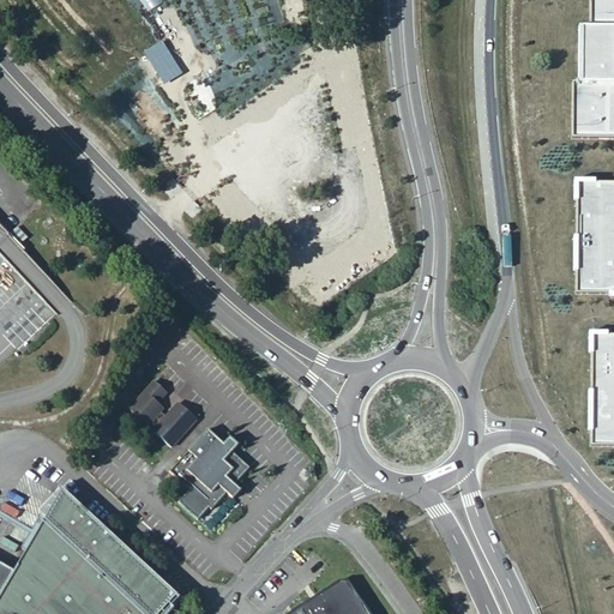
[(571,139),(613,138),(613,0),(589,0),(590,28),(581,28),(581,83),(572,83),(571,139)]
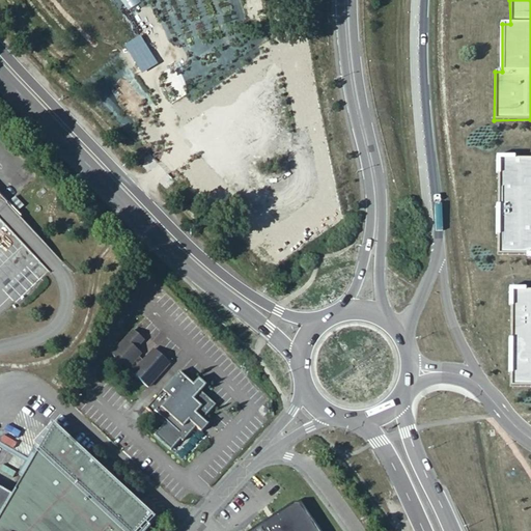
[(530,159),(498,159),(498,254),(530,254),(530,159)]
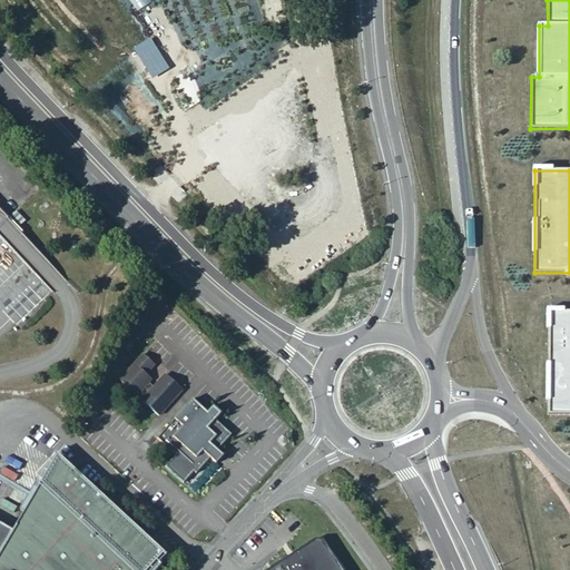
[(569,414),(569,312),(549,312),(548,414),(569,414)]
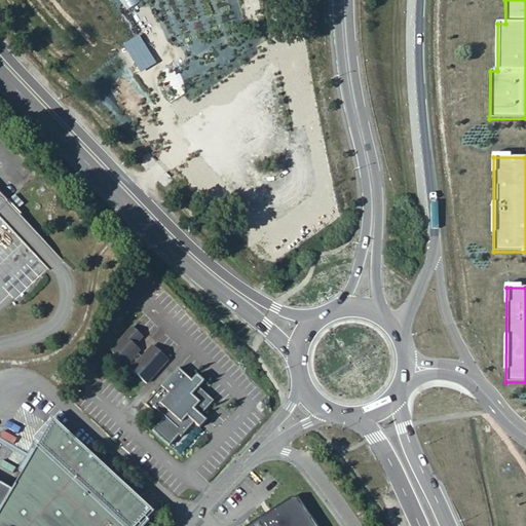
[(142,336),(129,325),(109,348),(146,382),(167,361),(150,344),(141,354),(137,351),(139,349),(135,345),(142,336)]
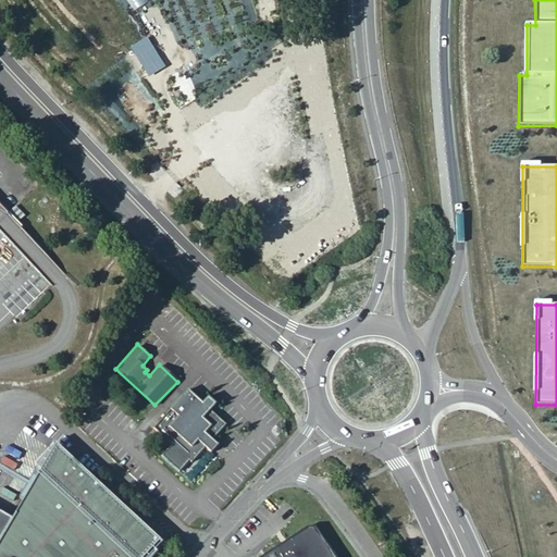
[(187,390),(153,428),(171,441),(160,454),(178,467),(188,456),(190,458),(205,444),(209,447),(217,438),(212,435),(224,422),(209,407),(214,400),(207,395),(201,399),(187,390)]
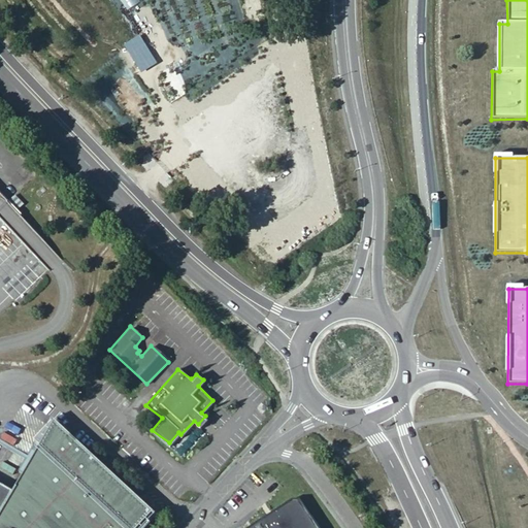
[(7,485),(0,497),(0,527),(135,527),(154,509),(48,415),(7,485)]
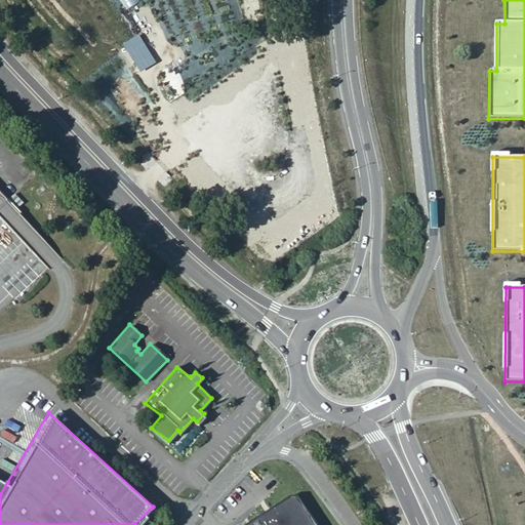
[(289,498),(248,524),(314,524),(296,498),(289,498)]
